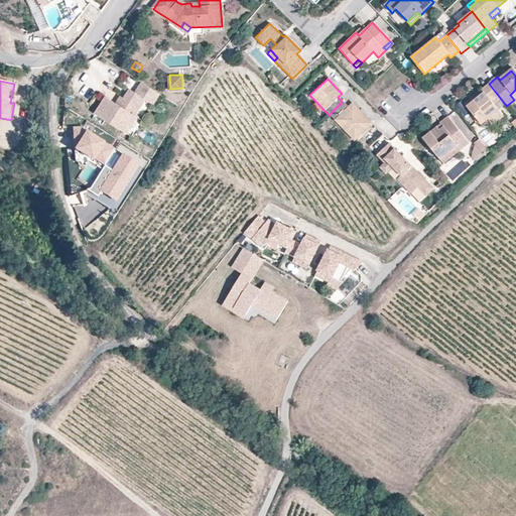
[(135,114),(145,99),(153,103),(160,93),(142,82),(136,92),(130,88),(120,105),(117,103),(106,96),(96,113),(106,119),(127,133),(138,116),(135,114)]
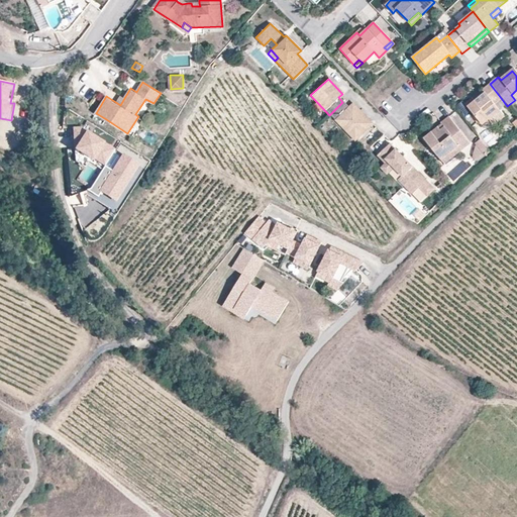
[(501,98),(490,84),(481,91),(484,94),(474,102),(471,99),(464,104),(481,125),(488,120),(498,111),(493,105),(501,98)]
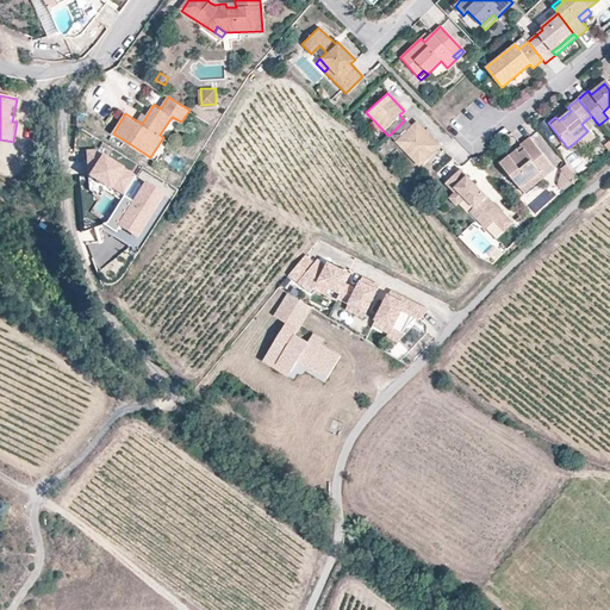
[(571,111),(567,107),(555,117),(559,120),(571,111)]
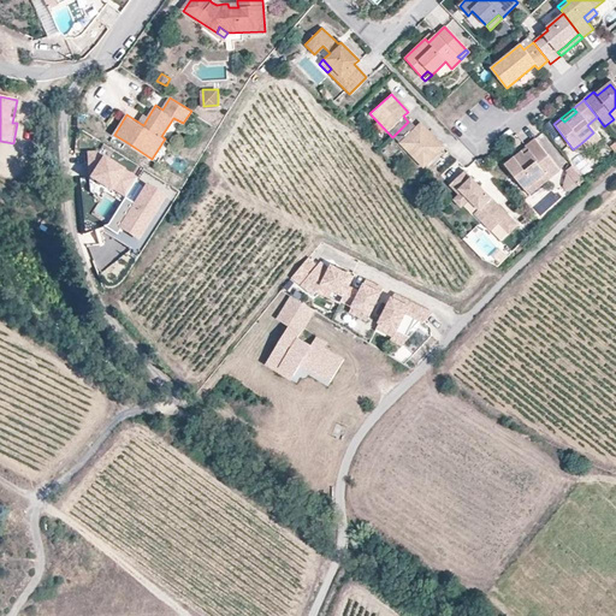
[(408,122),(392,137),(421,166),(442,147),(419,123),(414,128),(408,122)]
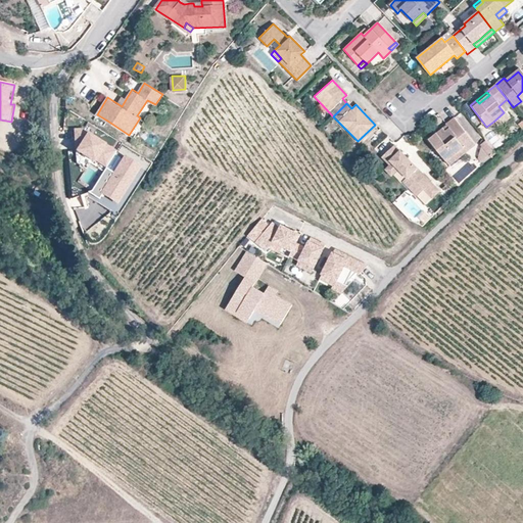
[(504,112),(493,122),(497,127),(509,119),(504,112)]
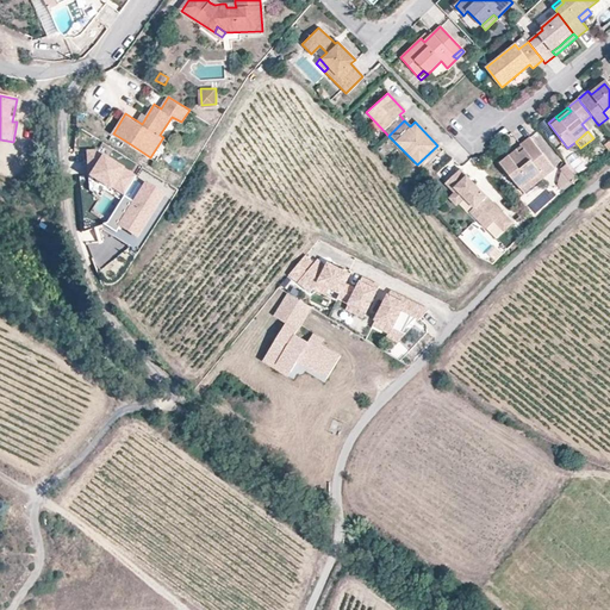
[(553,169),(528,138),(520,145),(523,150),(518,155),(515,150),(498,163),(518,188),(529,179),(539,181),(553,169)]
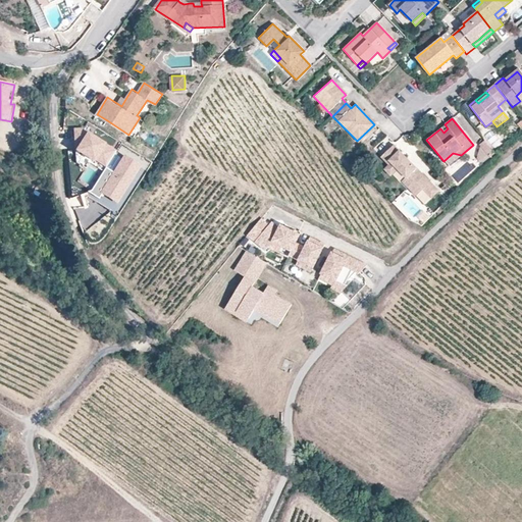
[(74,152),(107,172),(119,152),(85,129),(73,131),(74,152)]
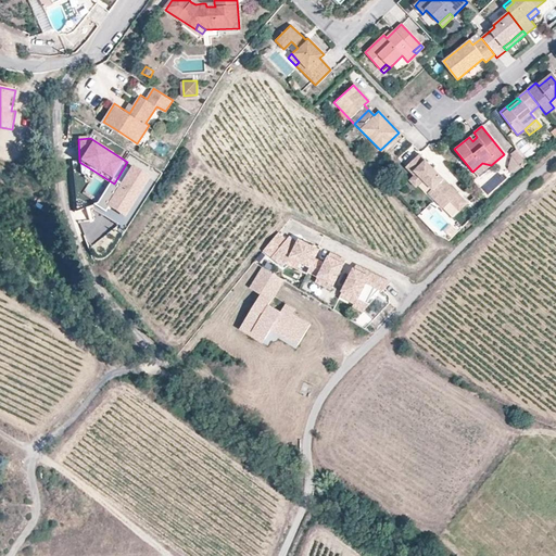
[(516,174),(526,165),(516,152),(508,167),(516,174)]
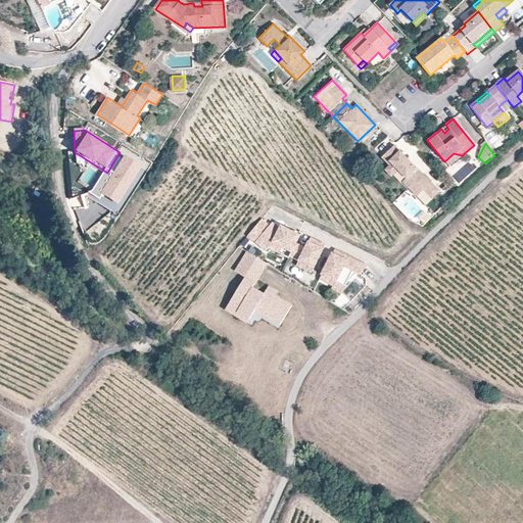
[(397,156),(401,153),(393,144),(381,156),(388,164),(383,170),(389,176),(396,170),(409,183),(406,186),(417,197),(423,191),(430,184),(405,156),(401,159),(397,156)]
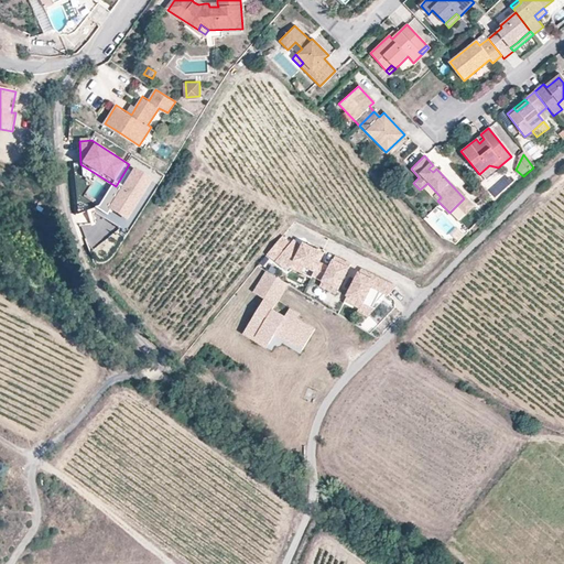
[(489,165),(479,174),(484,179),(498,167),(489,165)]
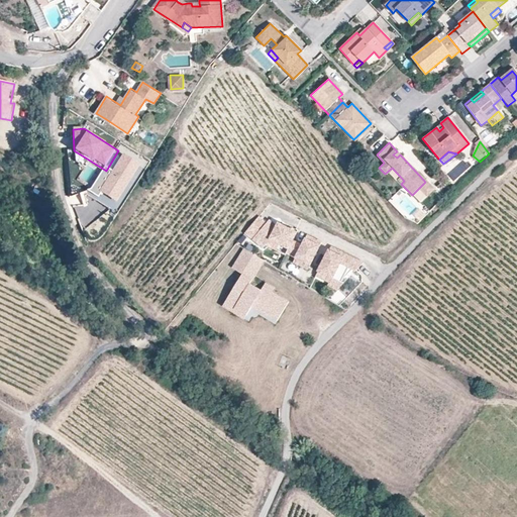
[(117,202),(140,166),(124,156),(113,173),(106,171),(92,193),(99,198),(102,193),(117,202)]
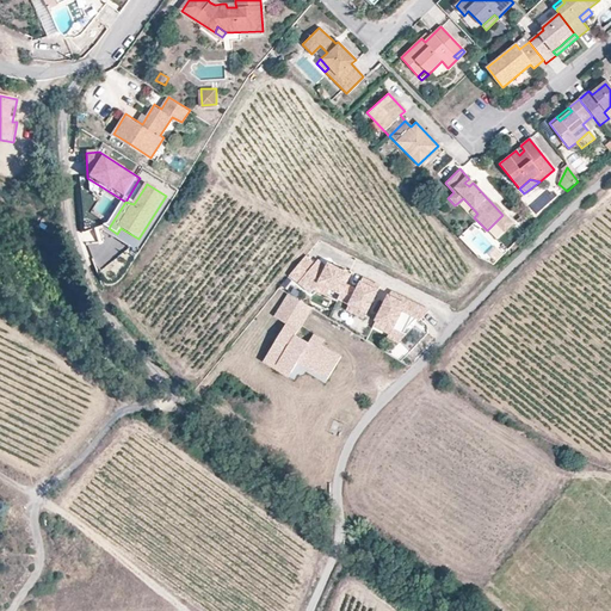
[(503,215),(494,223),(504,233),(512,224),(503,215)]
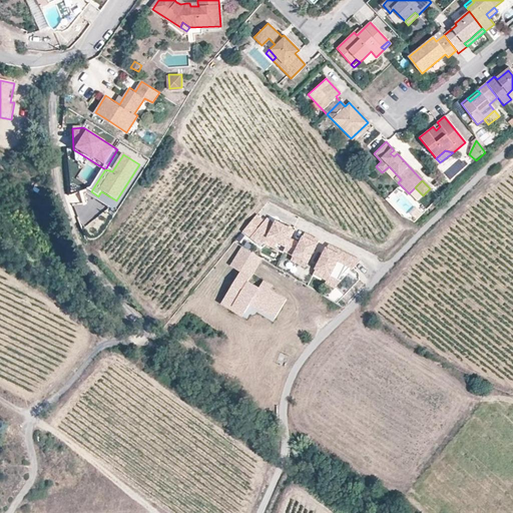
[(292,238),(296,230),(283,223),(281,226),(276,223),(268,217),(266,220),(258,214),(244,230),(262,244),(265,241),(269,236),(288,246),(292,238)]
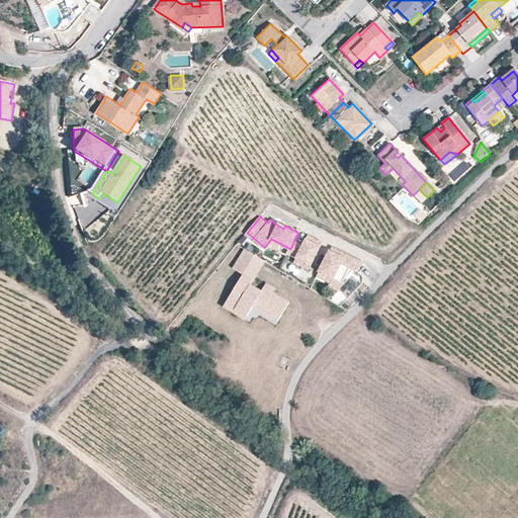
[(312,265),(324,243),(309,235),(304,245),(294,241),(290,249),(288,253),(297,257),(294,262),(303,266),(310,264),(312,265)]
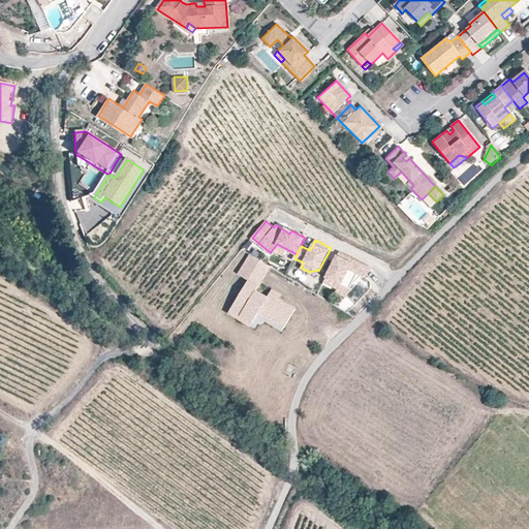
[(294,258),(297,254),(277,244),(273,249),(293,260),(294,258)]
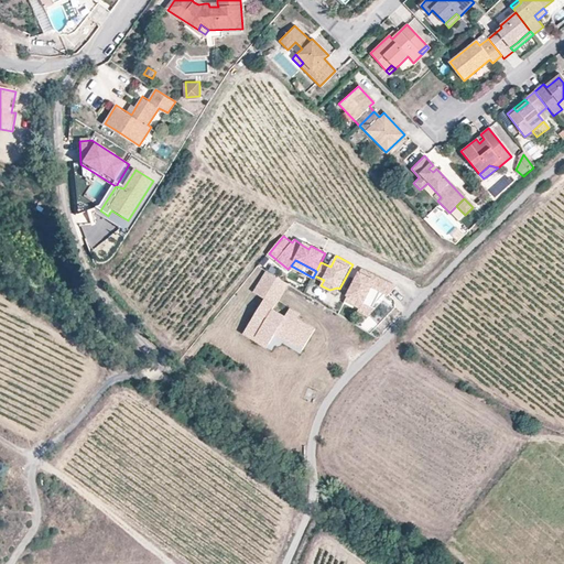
[(388,296),(396,288),(361,269),(346,300),(360,307),(364,303),(372,307),(378,297),(373,295),(377,290),(381,293),(388,296)]
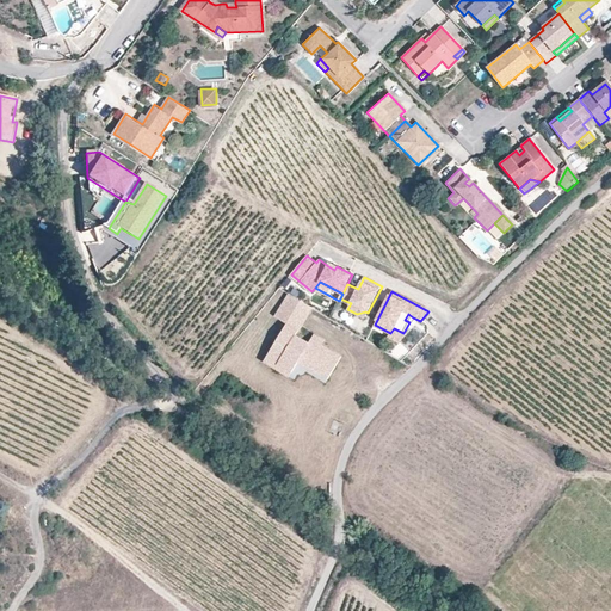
[(321,347),(312,340),(308,345),(295,338),(313,309),(289,296),(275,319),(287,326),(272,347),(284,355),(277,366),(291,375),(298,363),(327,381),(341,359),(321,347)]
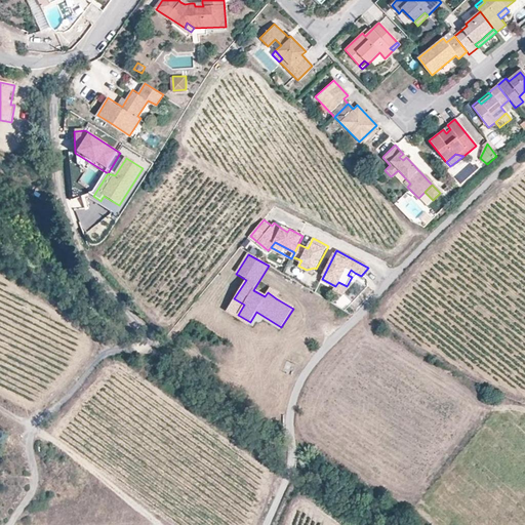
[(270,289),(268,292),(276,298),(278,294),(270,289)]
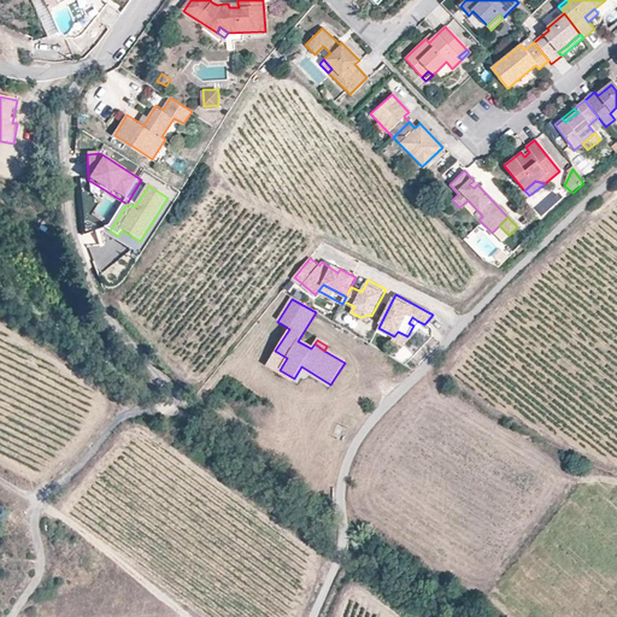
[(275,351),(266,365),(277,372),(280,370),(287,358),(275,351)]
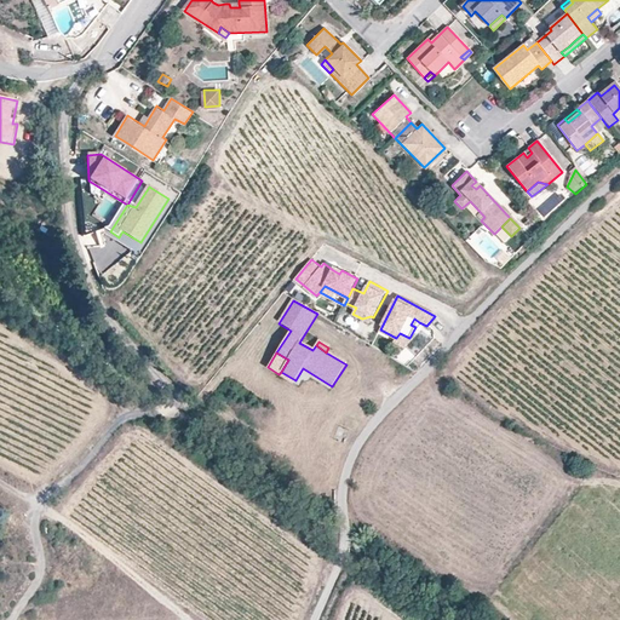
[(281,372),(279,374),(293,383),(296,380),(281,372)]
